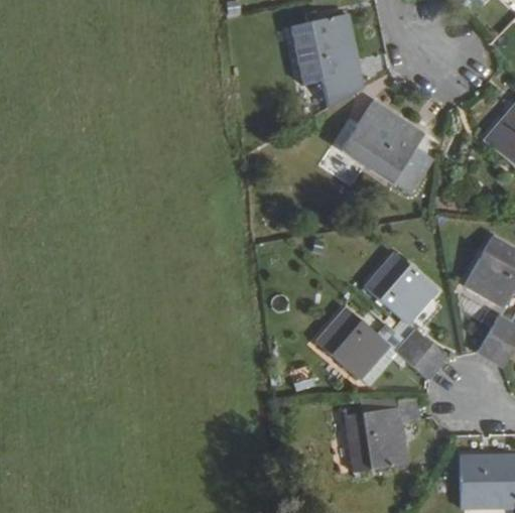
[(360,67),(350,12),(322,17),(320,9),(309,11),(310,19),(294,23),(312,114),(362,85),(358,67),(360,67)]
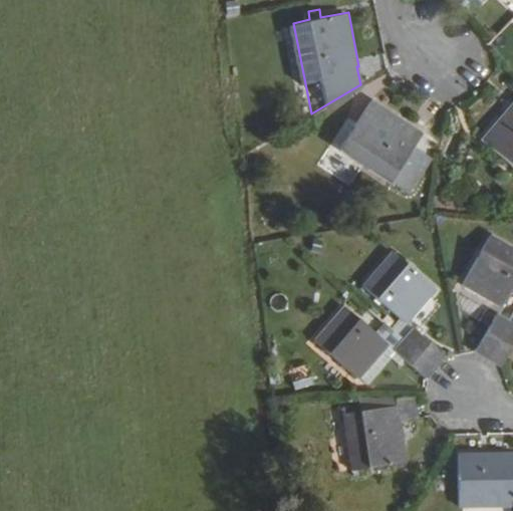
[(371,105),(340,155),(395,187),(425,138),(371,105)]
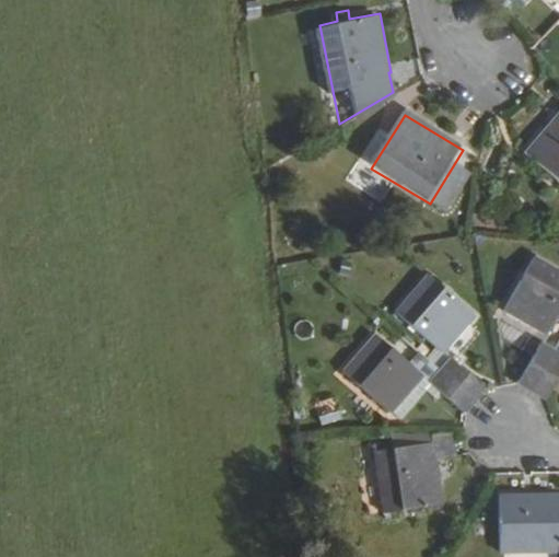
[(558,129),(509,153),(537,210),(558,199),(558,129)]
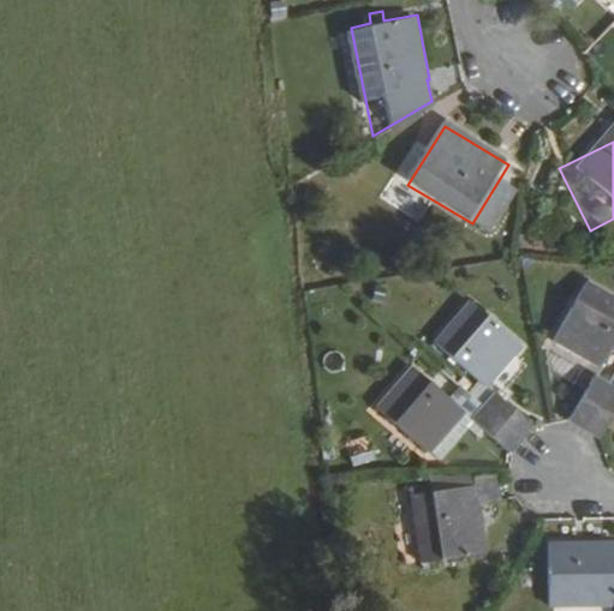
[(613,294),(586,279),(552,340),(600,366),(613,341),(613,294)]
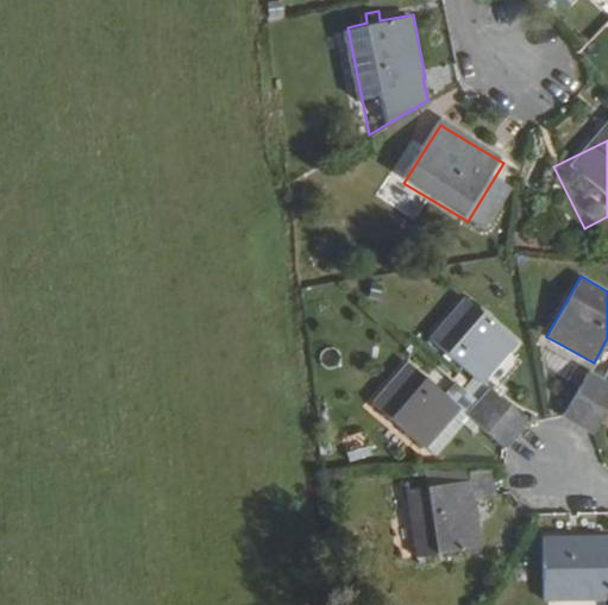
[(467,296),(430,338),(480,382),(516,339),(467,296)]
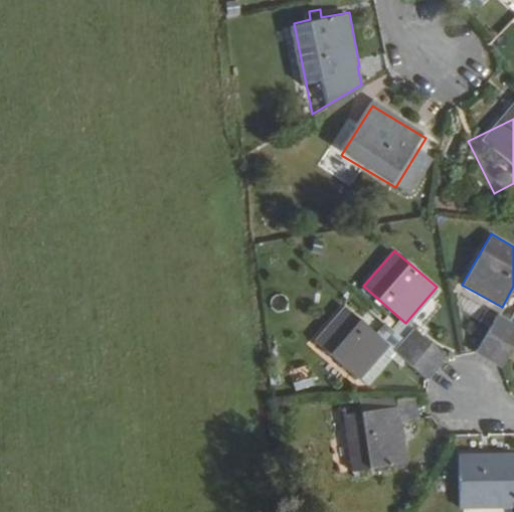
[(315,340),(357,377),(387,343),(346,306),(315,340)]
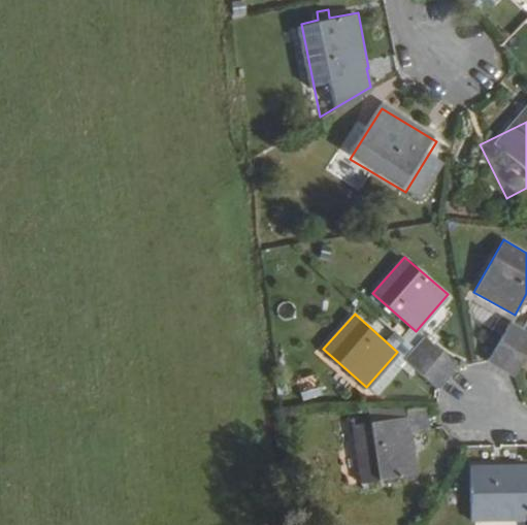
[(526,320),(521,331),(500,366),(514,373),(526,351),(526,320)]
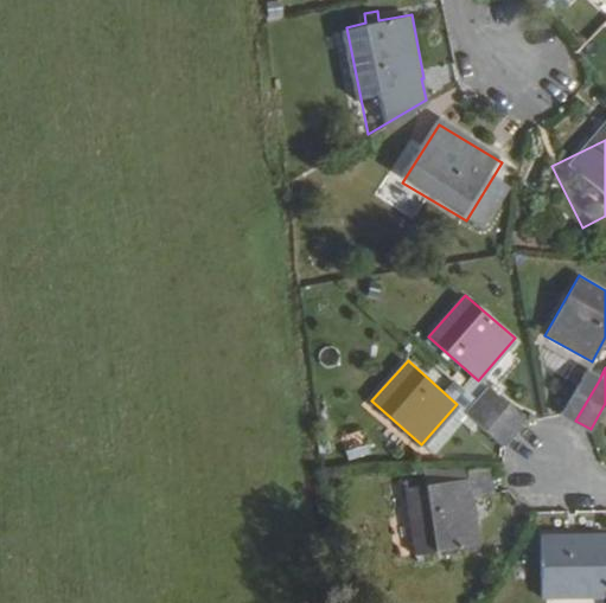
[(575,421),(599,380),(586,373),(563,414),(575,421)]
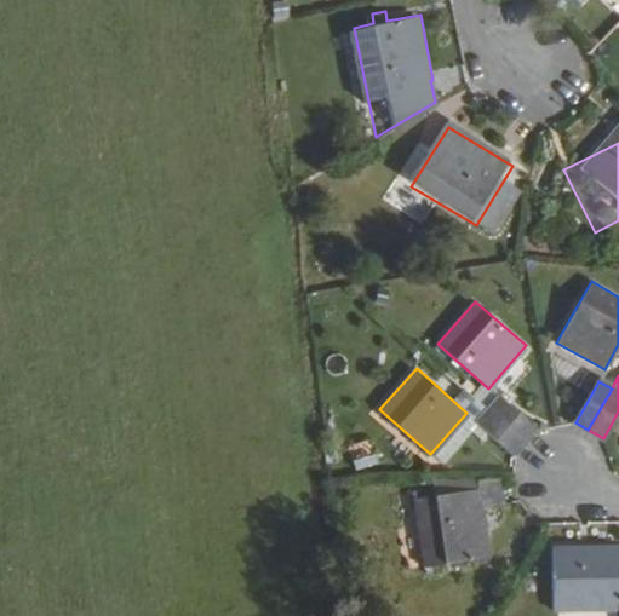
[(537,427),(500,396),(488,408),(526,441),(537,427)]
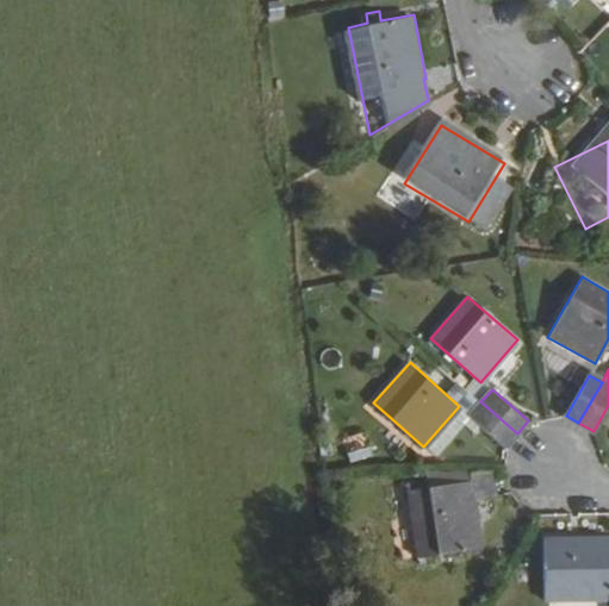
[(517,433),(480,401),(470,414),(507,445),(517,433)]
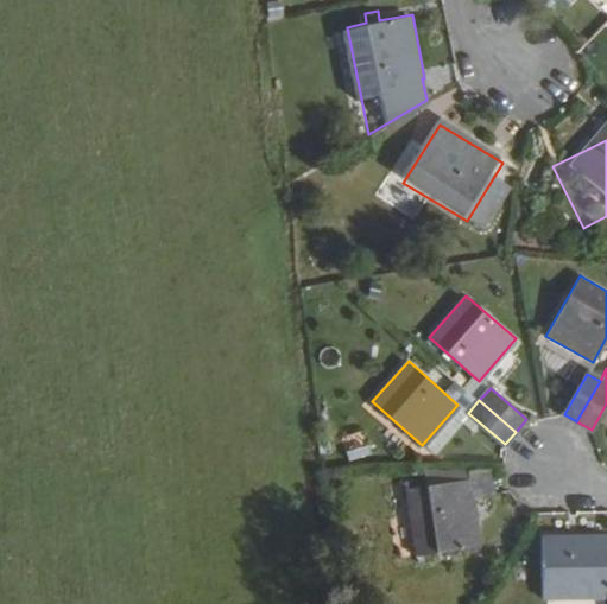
[(340,431),(346,456),(370,451),(365,425),(340,431)]
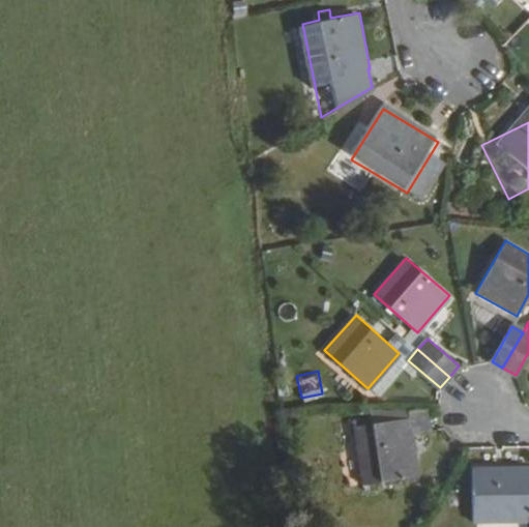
[(417,474),(410,431),(430,427),(427,406),(405,407),(407,417),(354,426),(363,484),(417,474)]
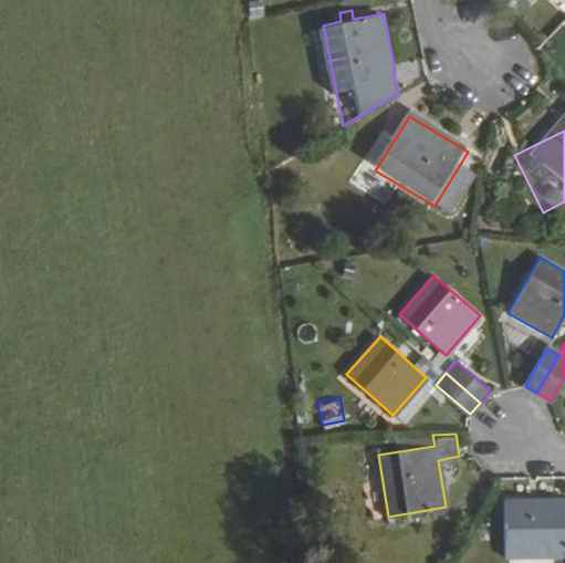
[(564,498),(504,499),(504,554),(564,553),(564,498)]
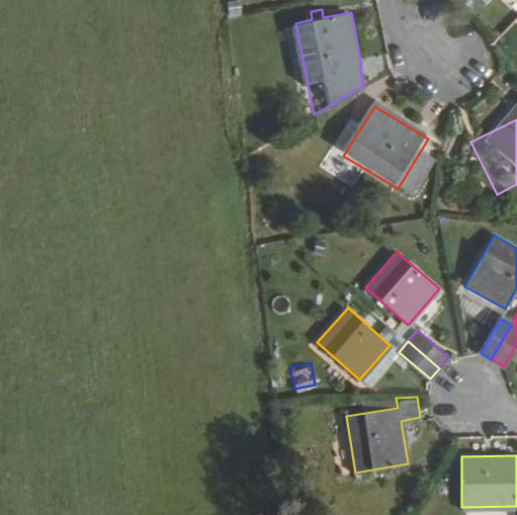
All buildings are outlined.
